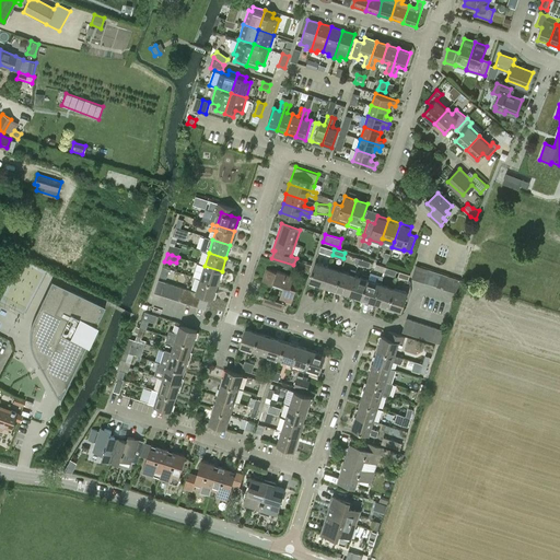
[(371,261),(360,258),(359,264),(370,267),(371,261)]
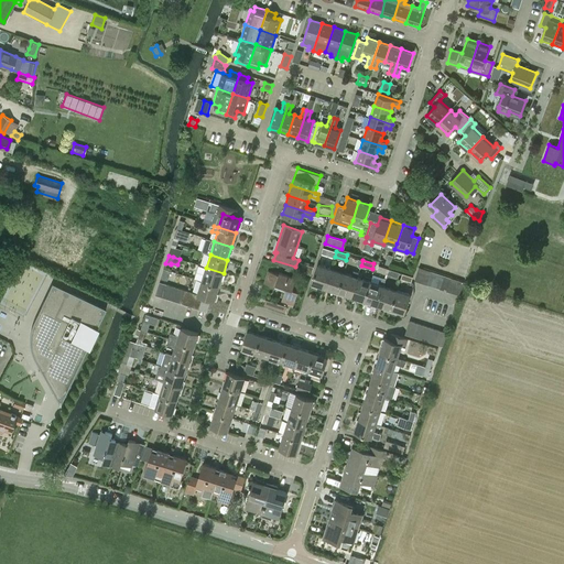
[(324,288),(331,269),(317,264),(311,283),(324,288)]
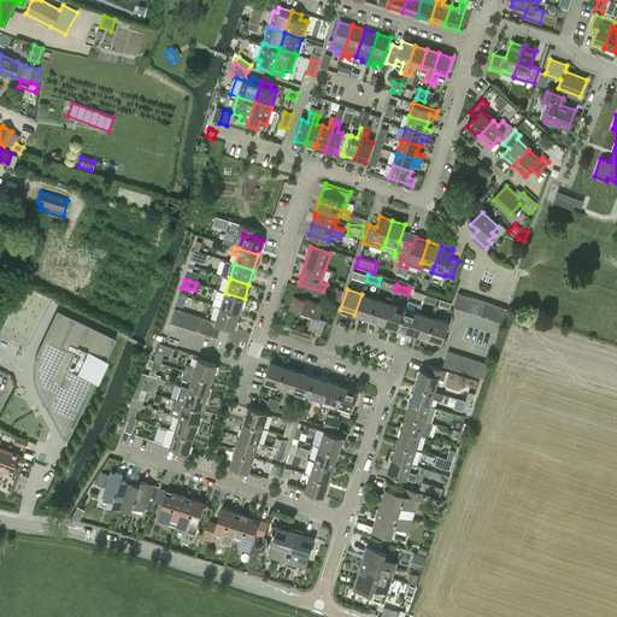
[(221,306),(240,313),(245,299),(225,293),(221,306)]
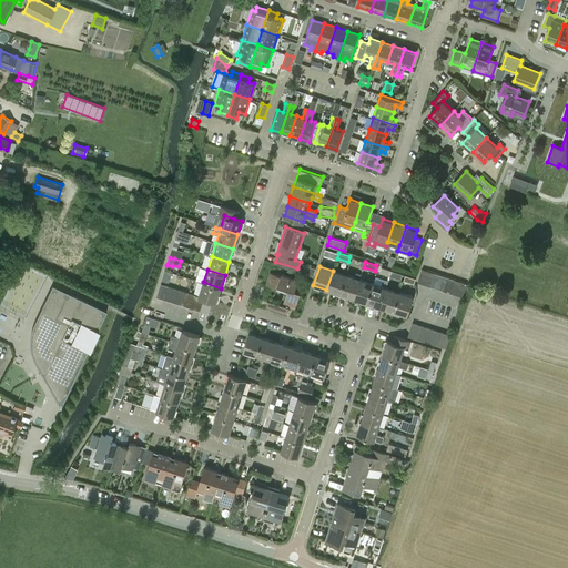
[(423,284),(427,271),(422,270),(418,282),(423,284)]
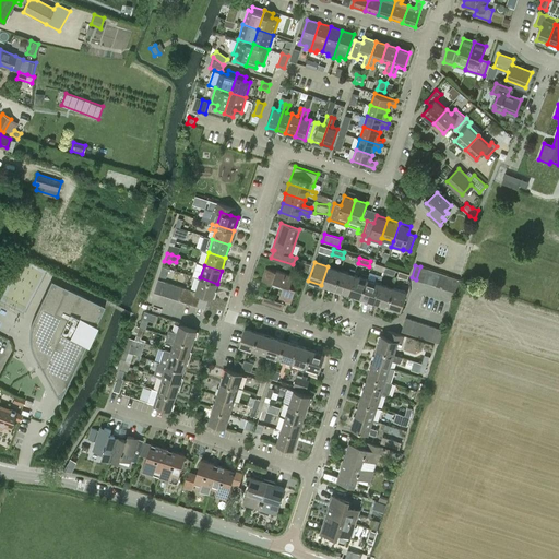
[(163,266),(159,275),(166,277),(169,269),(163,266)]
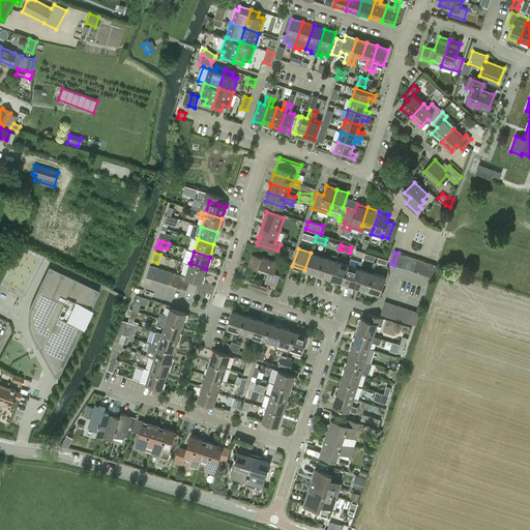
[(317,273),(323,257),(311,253),(304,270),(317,273)]
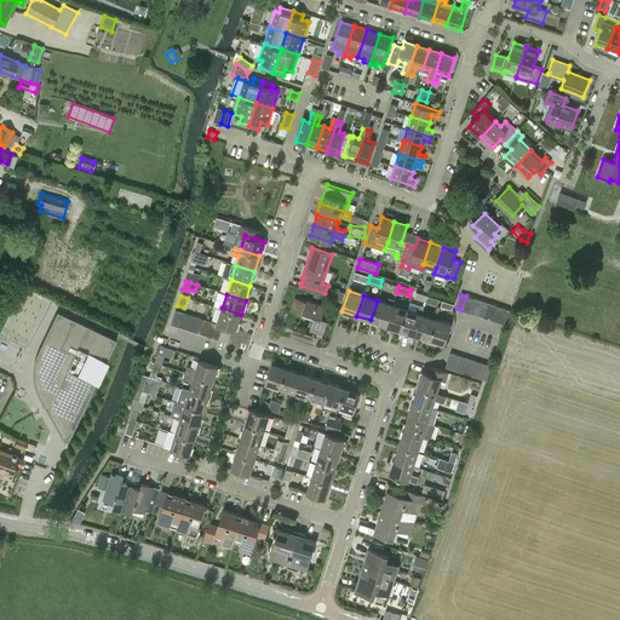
[(440,299),(428,296),(426,302),(437,305),(440,299)]
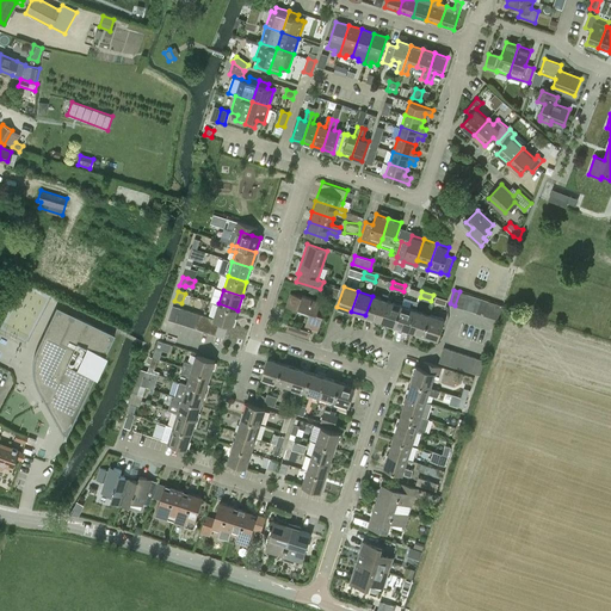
[(462,308),(467,294),(460,291),(455,306),(462,308)]
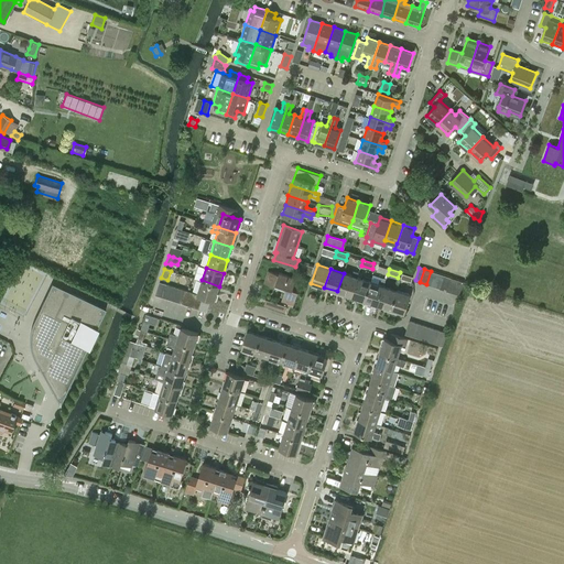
[(268,271),(264,283),(274,286),(274,288),(284,291),(281,301),(293,305),(299,290),(293,288),(296,279),(279,273),(278,274),(268,271)]
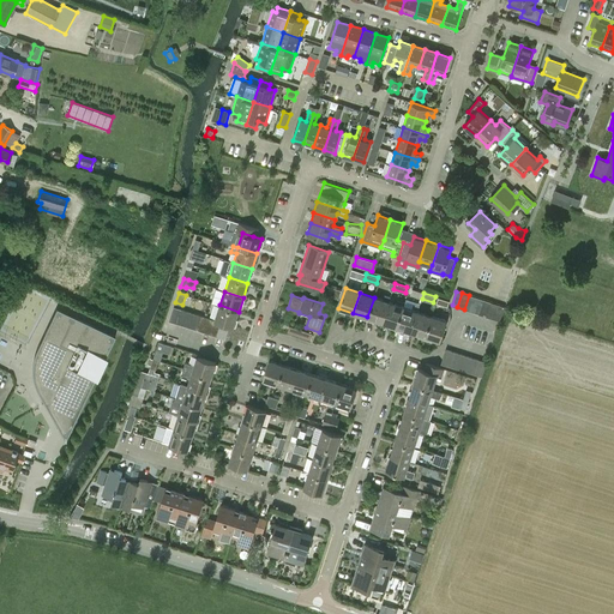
[(374,298),(367,317),(383,323),(389,302),(390,298),(385,295),(383,300),(374,298)]
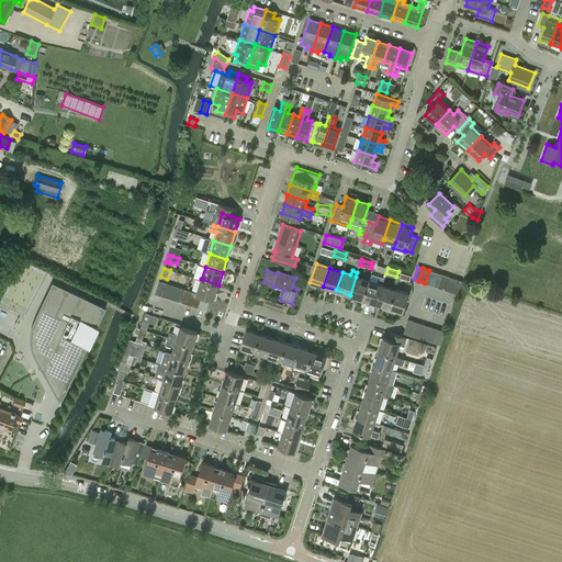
[(429,270),(425,283),(431,285),(436,272),(429,270)]
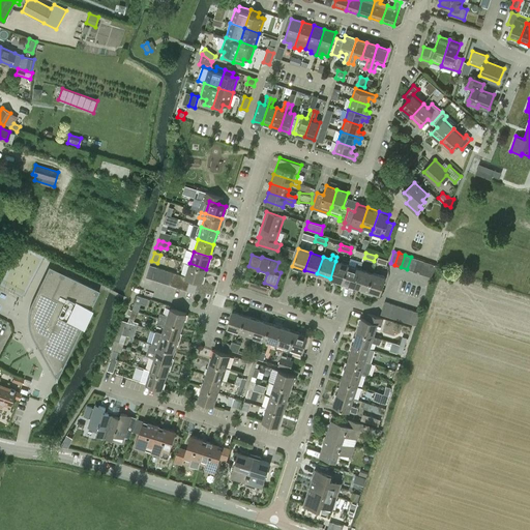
[(386,265),(388,260),(379,257),(377,262),(386,265)]
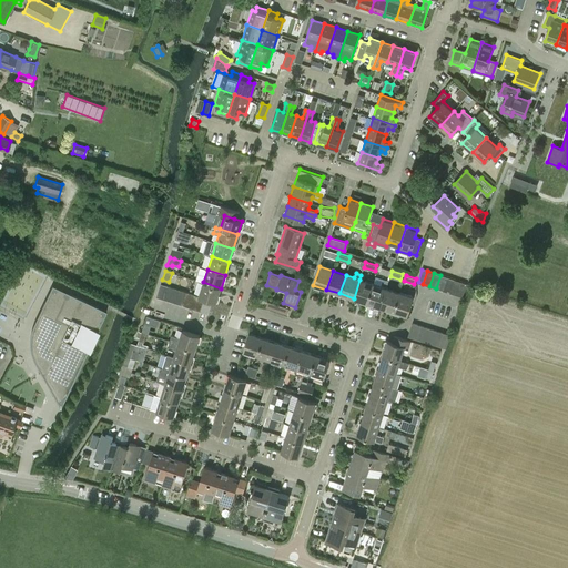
[(443,291),(447,277),(440,275),(436,288),(443,291)]
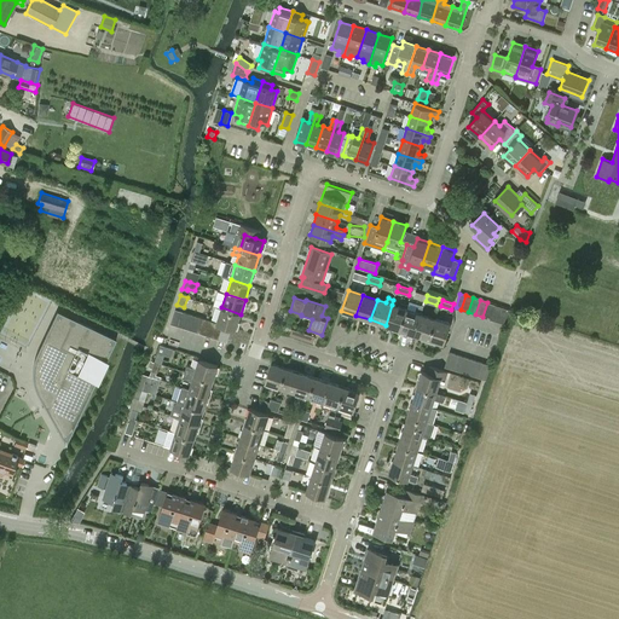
[(489,319),(493,305),(487,302),(482,317),(489,319)]
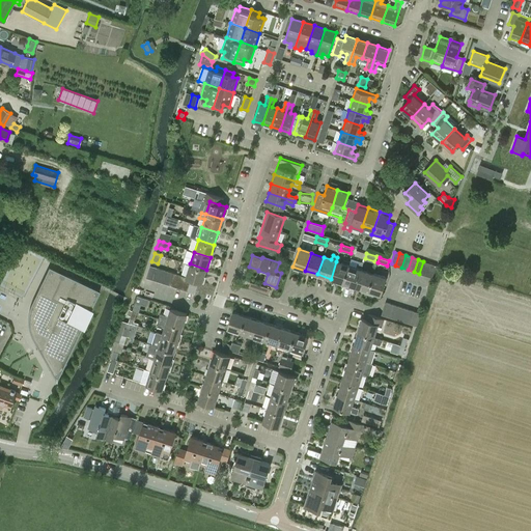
[(343,282),(348,266),(336,261),(331,279),(343,282)]
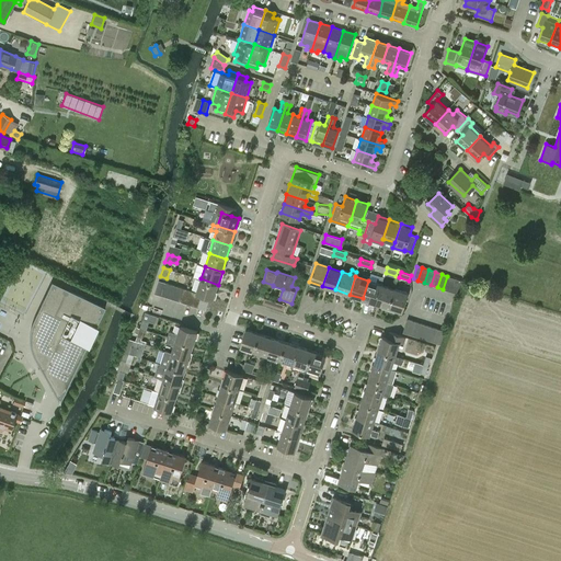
[(449,292),(454,278),(447,276),(443,289),(449,292)]
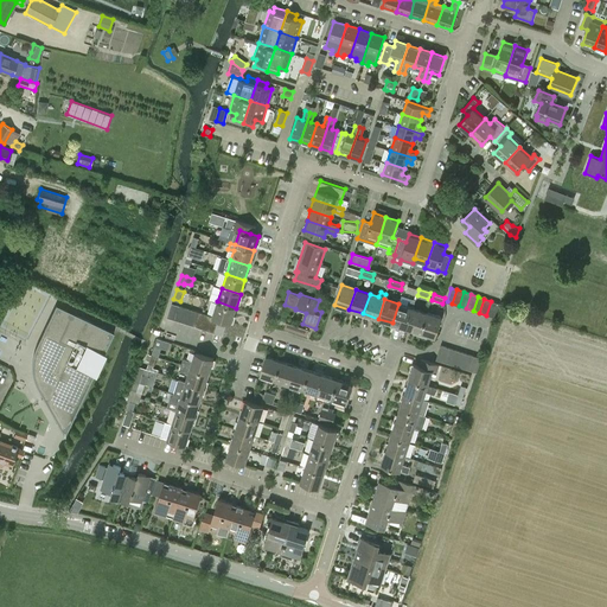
[(407,327),(413,308),(415,302),(409,300),(407,306),(398,304),(393,323),(407,327)]
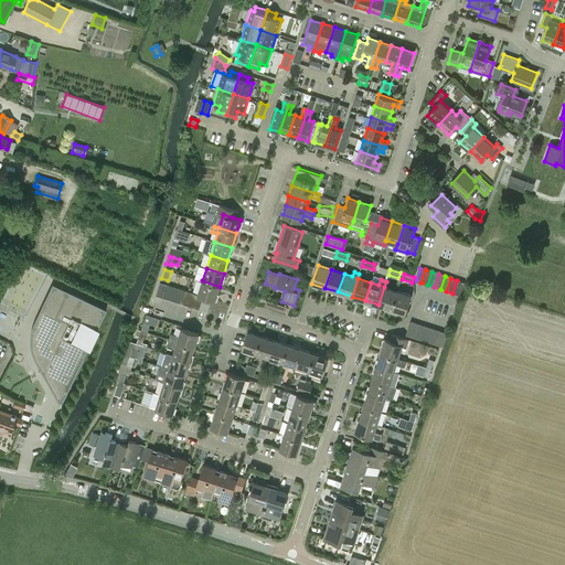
[(198,295),(204,297),(212,299),(215,300),(220,287),(202,280),(198,295)]
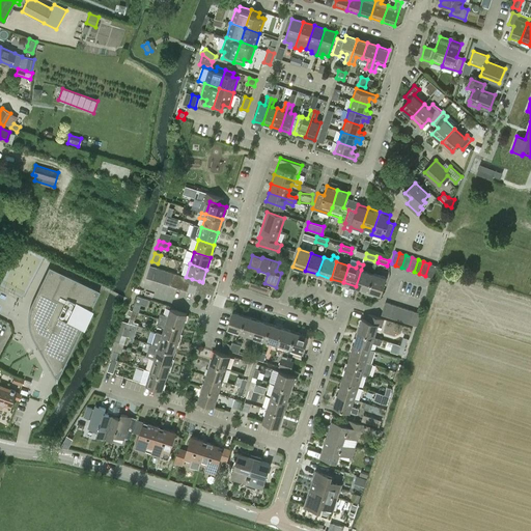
[(437,266),(429,263),(425,276),(432,278),(437,266)]
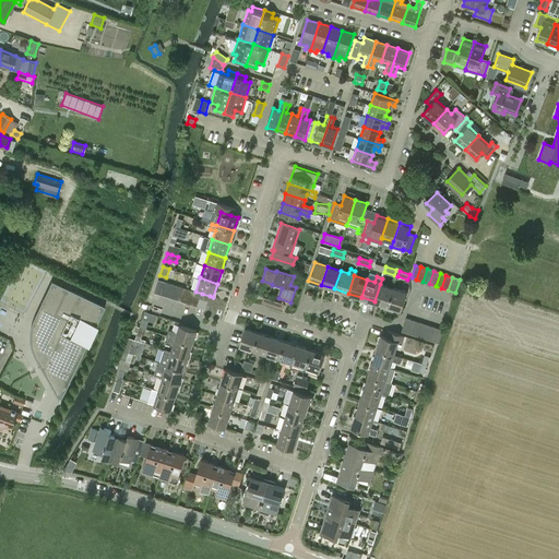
[(161,295),(165,281),(158,280),(154,293),(161,295)]
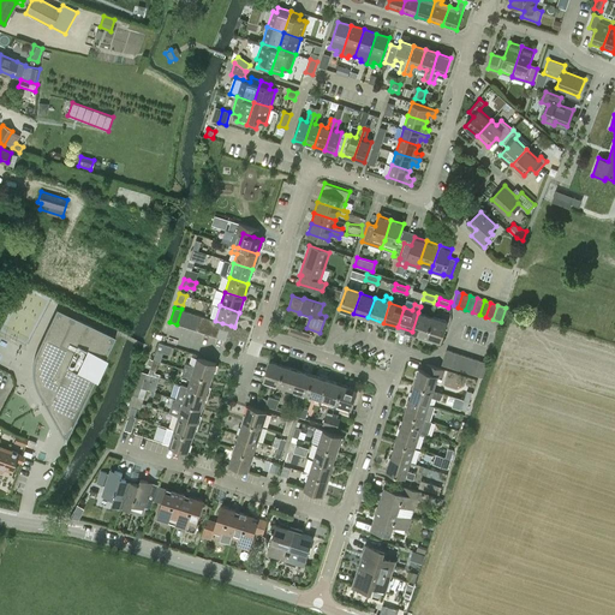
[(51,408),(47,410),(65,442),(69,436),(115,336),(57,309),(36,352),(40,353),(39,354),(37,360),(36,365),(36,371),(36,376),(37,382),(39,387),(40,389),(51,408)]
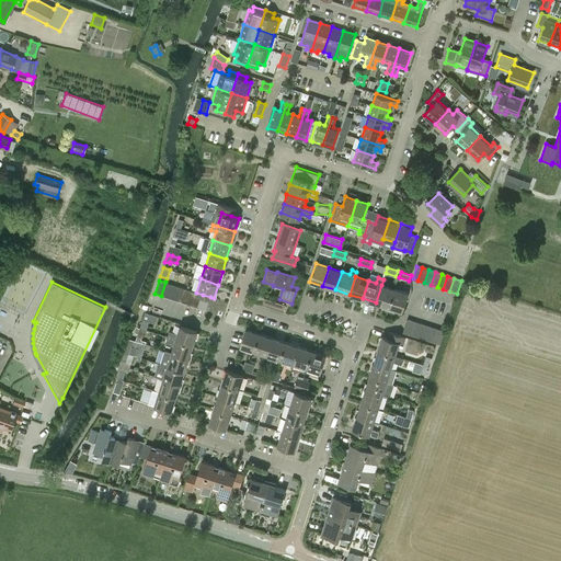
[(168,298),(172,284),(165,282),(161,296),(168,298)]
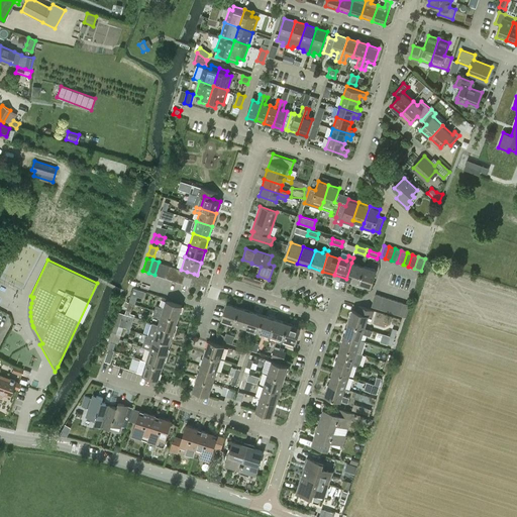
[(160,276),(164,264),(159,262),(154,275),(160,276)]
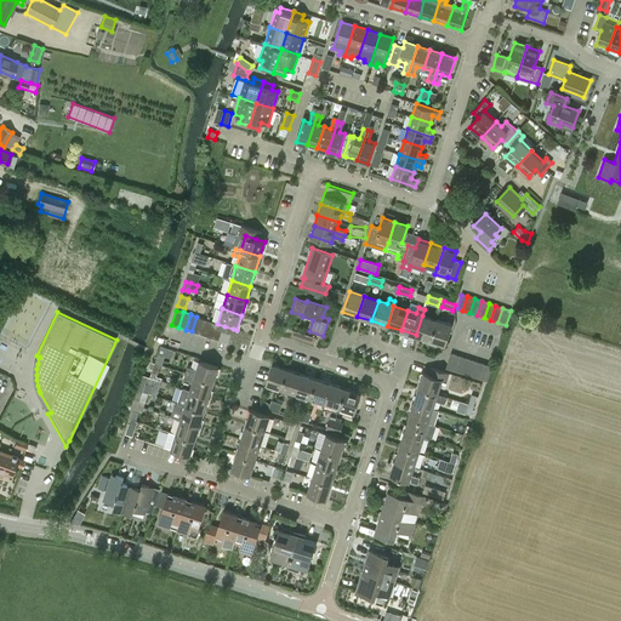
[(429,340),(437,319),(422,315),(416,335),(429,340)]
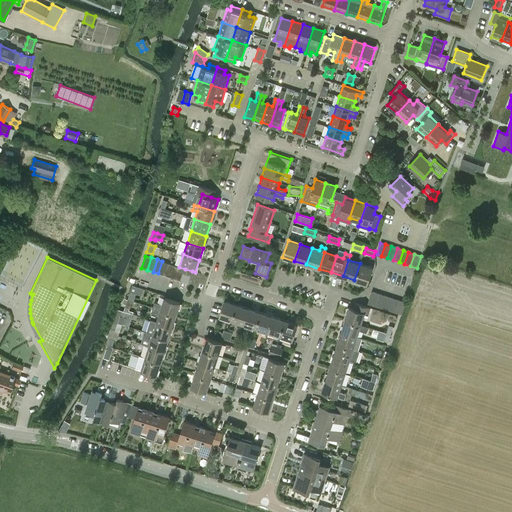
[(164,275),(168,263),(162,261),(158,273),(164,275)]
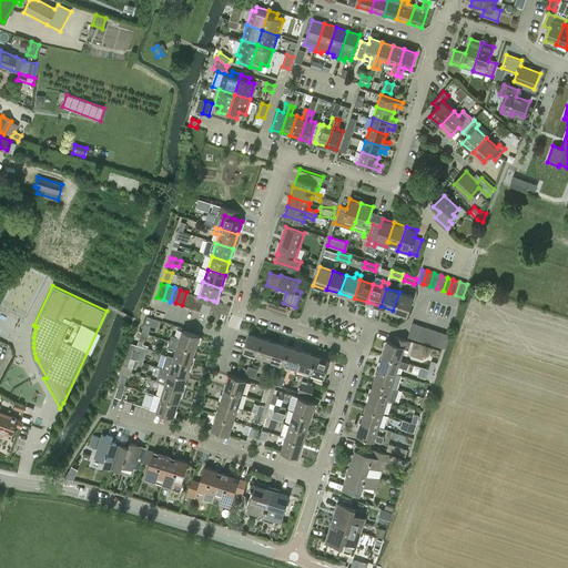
[(189,307),(193,294),(186,292),(182,305),(189,307)]
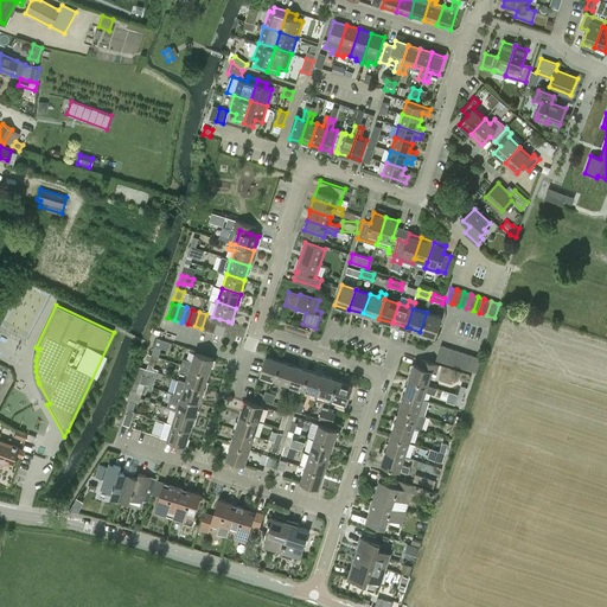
[(441,318),(427,312),(420,332),(435,337),(441,318)]
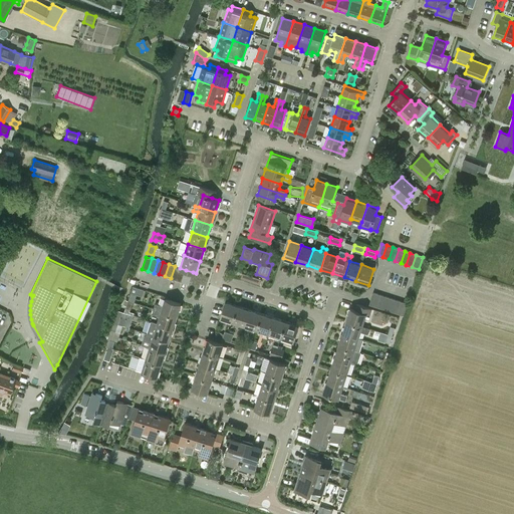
[(176,280),(180,268),(175,266),(171,278),(176,280)]
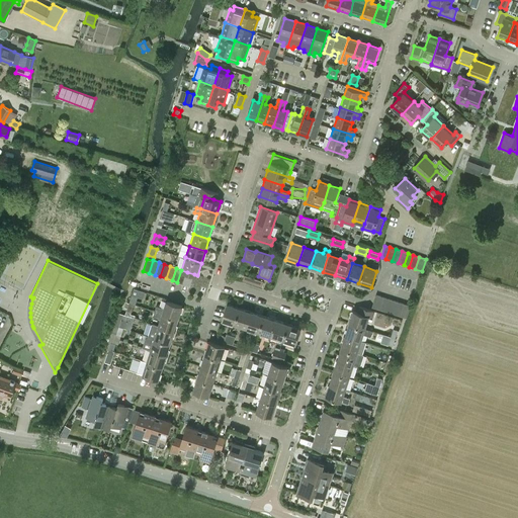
[(183,284),(187,272),(181,270),(177,282),(183,284)]
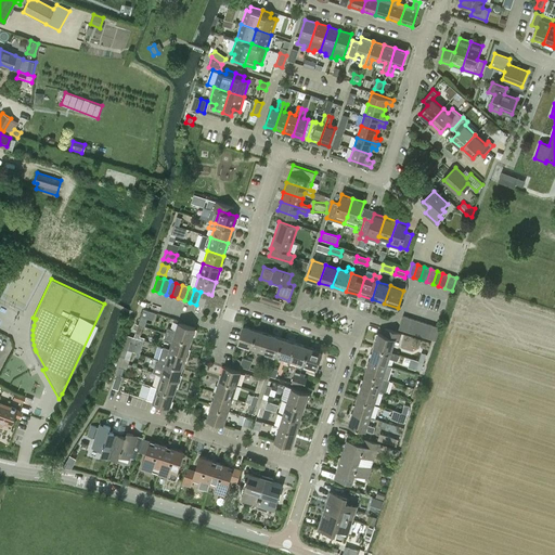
[(196,305),(204,307),(208,294),(201,292),(196,305)]
